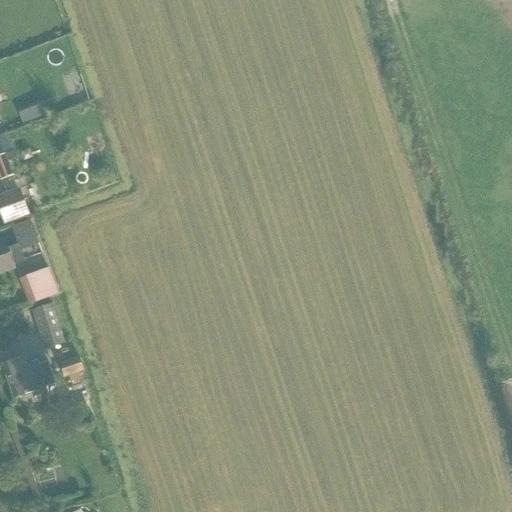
[(44,99),(20,110),(26,123),(50,112),(44,99)]
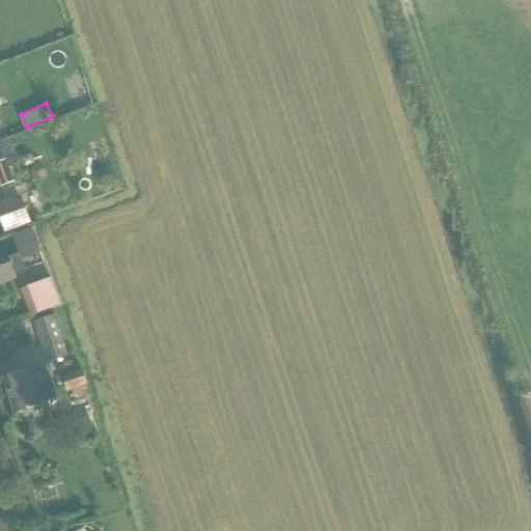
[(0,186),(0,187),(12,182),(8,168),(0,171),(0,186)]
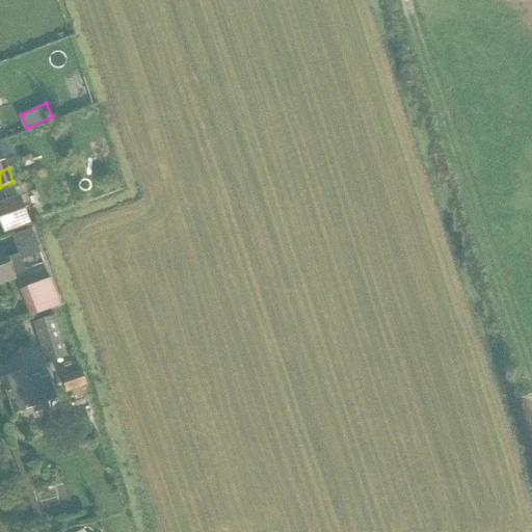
[(28,214),(43,211),(38,190),(23,194),(28,214)]
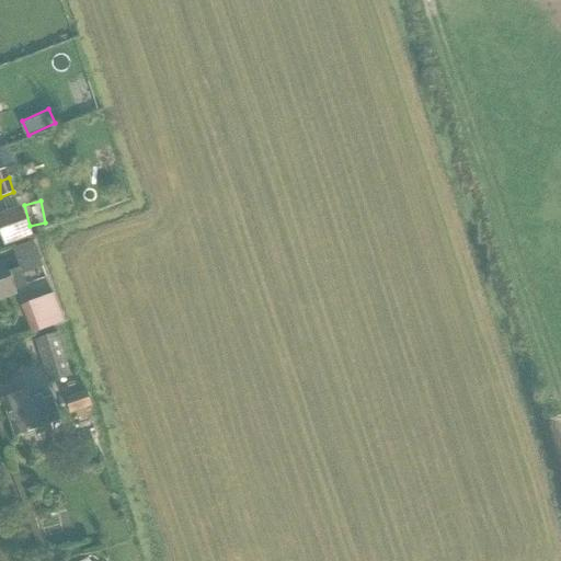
[(0,213),(0,232),(6,247),(32,237),(21,206),(0,213)]
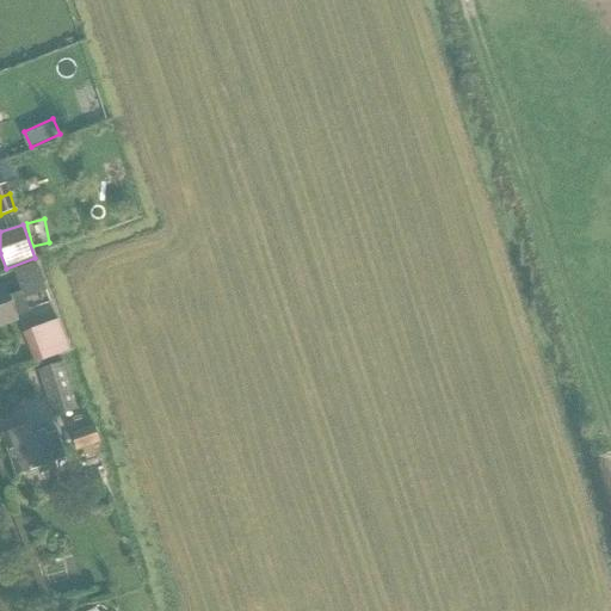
[(24,298),(45,289),(36,263),(13,271),(22,291),(7,297),(4,287),(0,288),(0,325),(16,319),(14,316),(29,312),(24,298)]
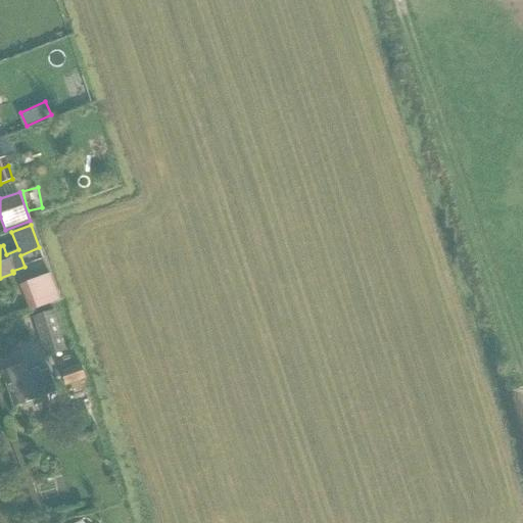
[(50,276),(21,286),(31,311),(59,300),(50,276)]
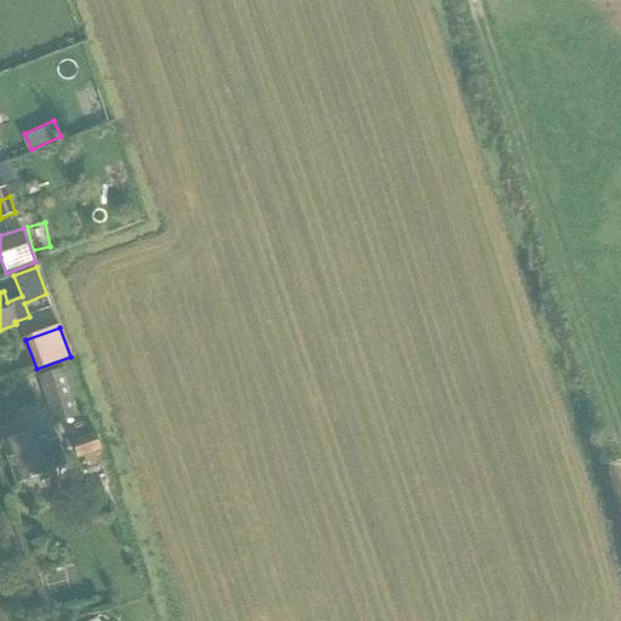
[(53,422),(79,415),(64,372),(40,380),(53,422)]
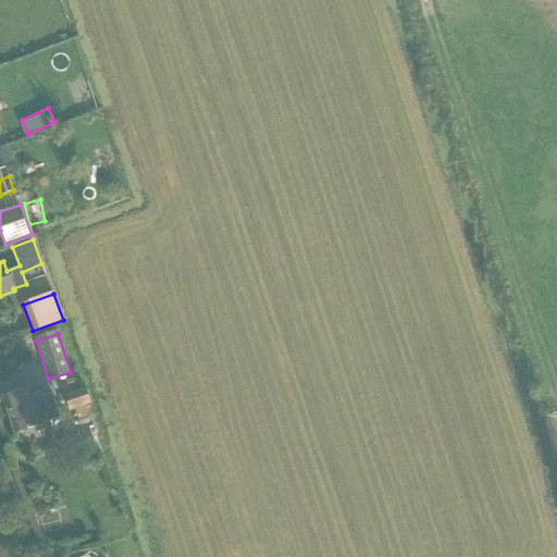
[(2,396),(14,432),(60,418),(52,393),(34,399),(29,387),(2,396)]
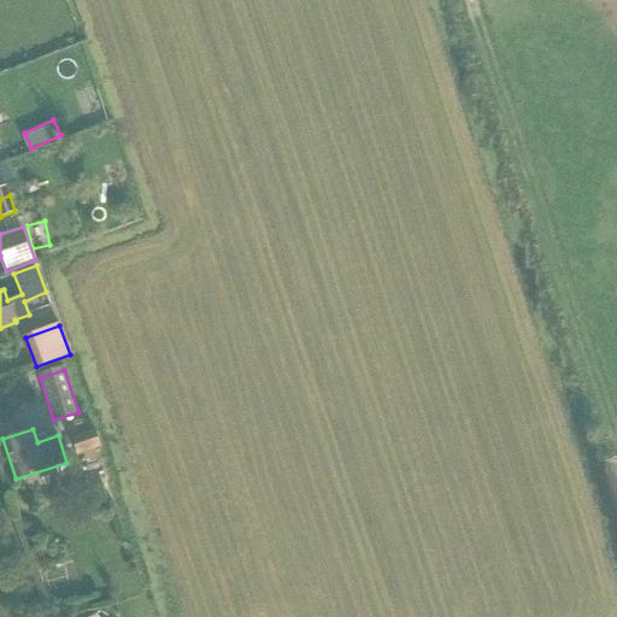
[(94,448),(100,446),(95,429),(71,438),(76,454),(82,452),(94,448)]
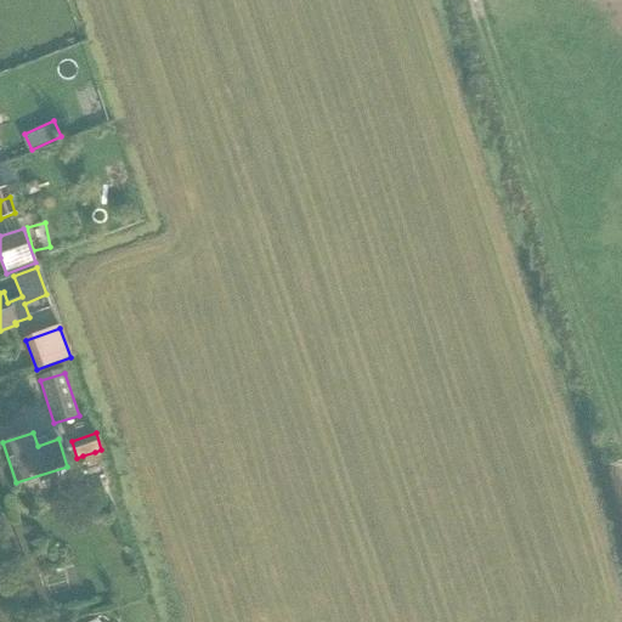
[(95,452),(83,456),(86,468),(83,470),(89,490),(108,484),(101,463),(100,464),(95,452)]
